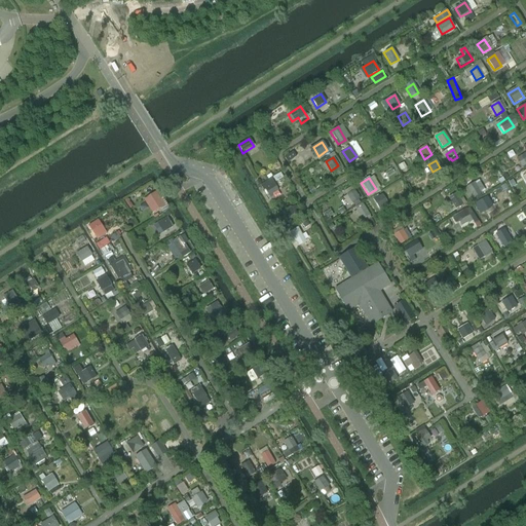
[(278,190),(273,183),(271,180),(261,186),(263,189),(264,189),(269,197),(273,195),(272,194),(278,190)]
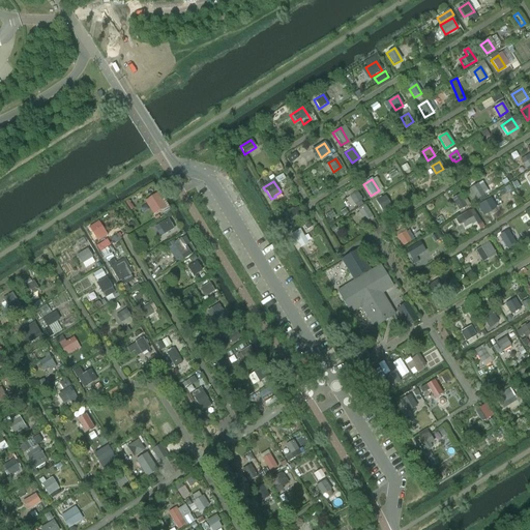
[(488,193),(482,182),(468,192),(474,201),(488,193)]
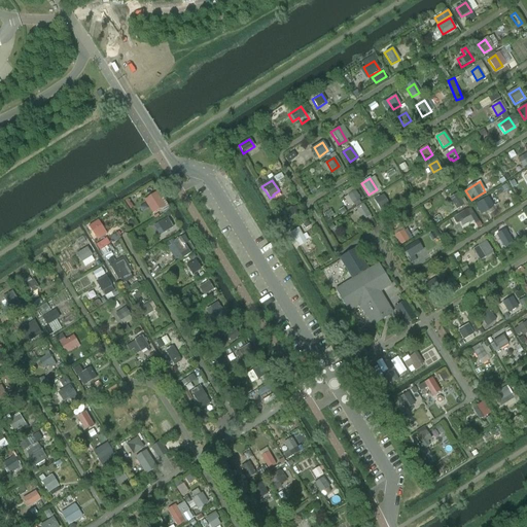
[(360,200),(355,190),(348,196),(353,204),(360,200)]
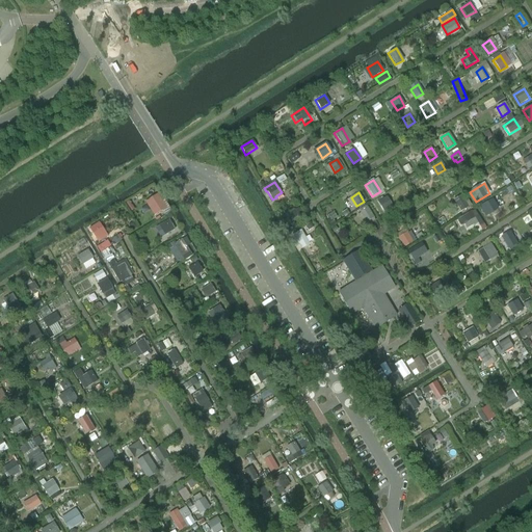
[(157,195),(147,203),(155,215),(165,209),(157,195)]
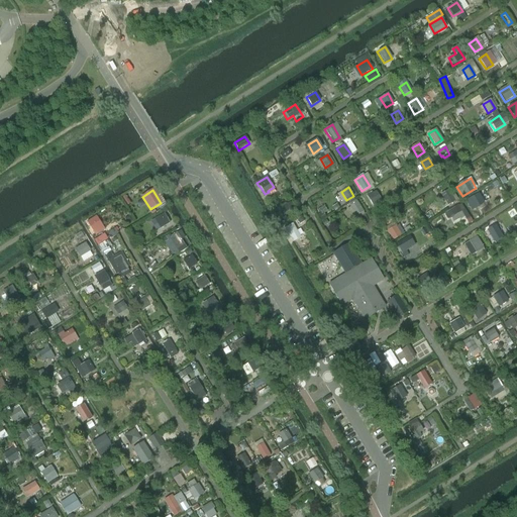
[(380,200),(375,192),(367,197),(372,206),(380,200)]
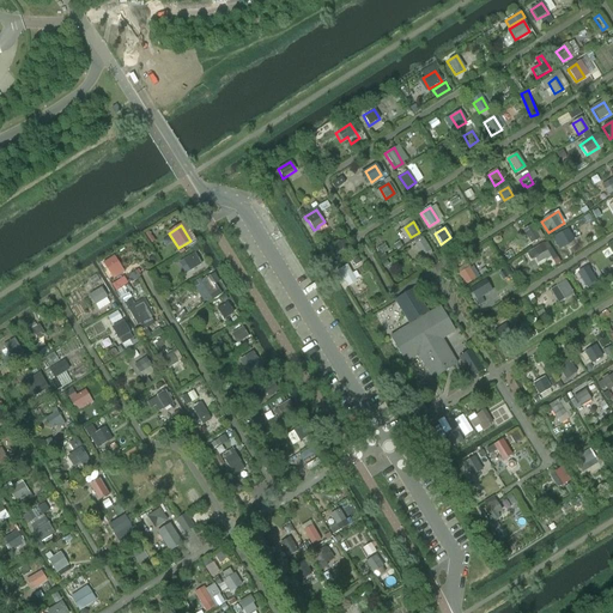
[(544,237),(540,230),(535,234),(532,228),(523,234),(530,244),(544,237)]
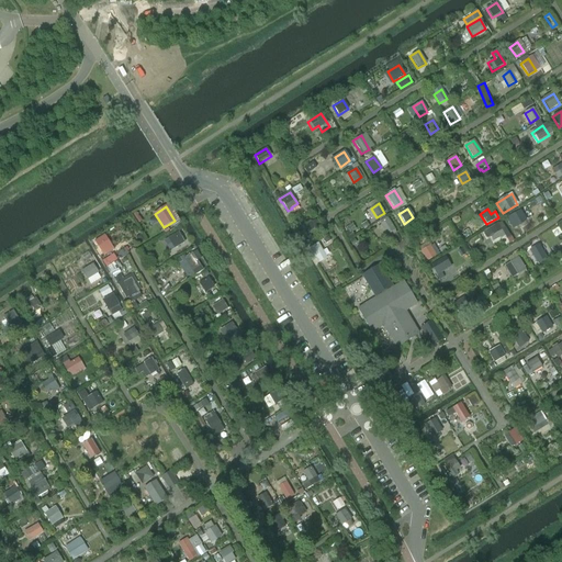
[(524,222),(517,212),(508,217),(515,227),(524,222)]
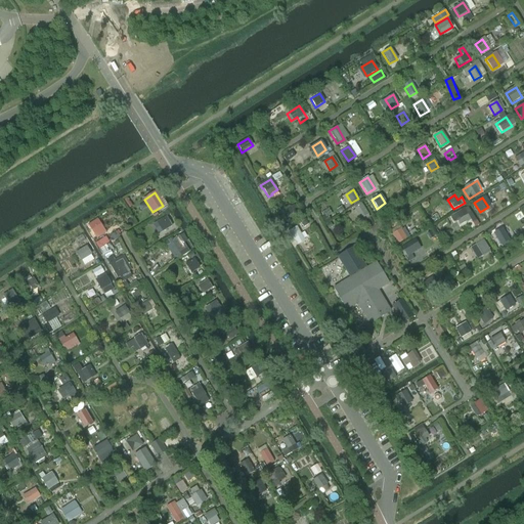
[(367,214),(362,205),(355,210),(360,218),(367,214)]
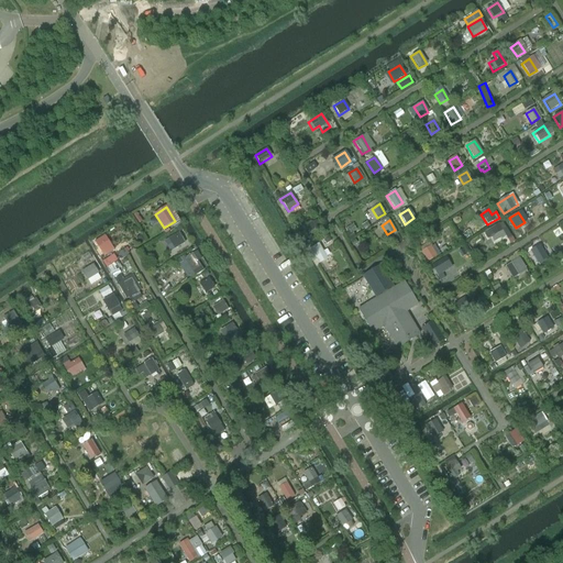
[(505,235),(498,224),(489,230),(493,235),(490,238),(494,242),(505,235)]
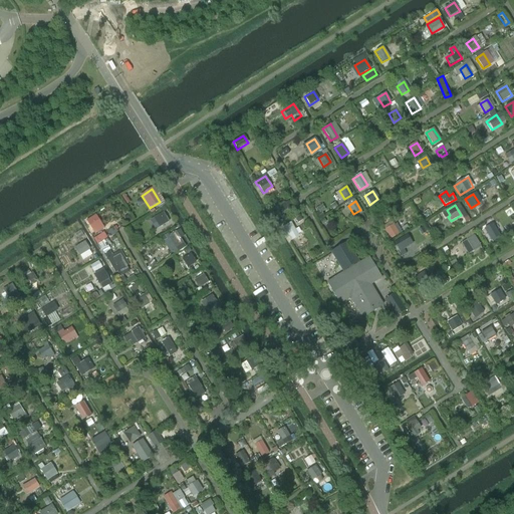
[(169,222),(164,213),(154,219),(159,228),(169,222)]
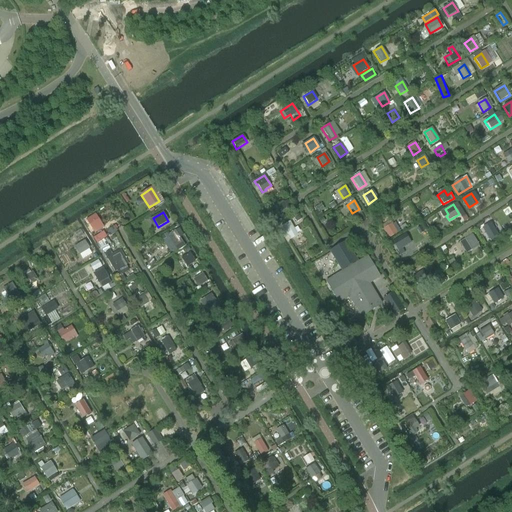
[(104,228),(96,214),(86,220),(94,234),(104,228)]
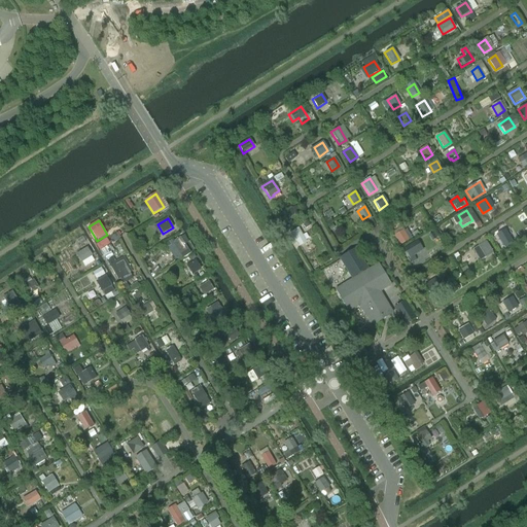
[(306,243),(299,229),(290,234),(299,247),(306,243)]
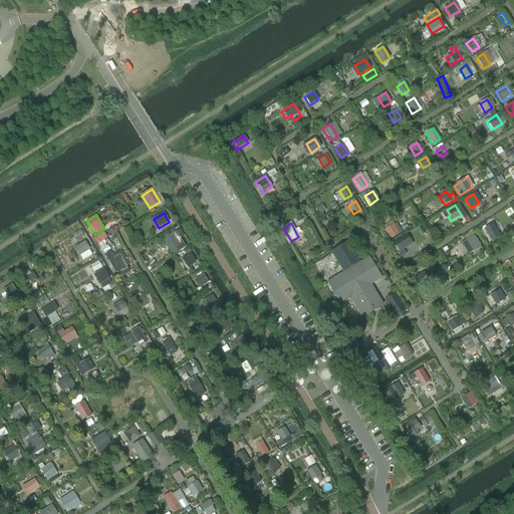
[(501,236),(493,224),(483,230),(492,242),(501,236)]
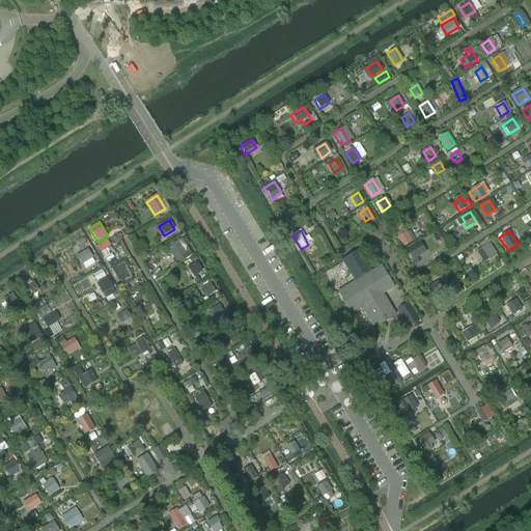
[(412,243),(406,233),(398,238),(404,247),(412,243)]
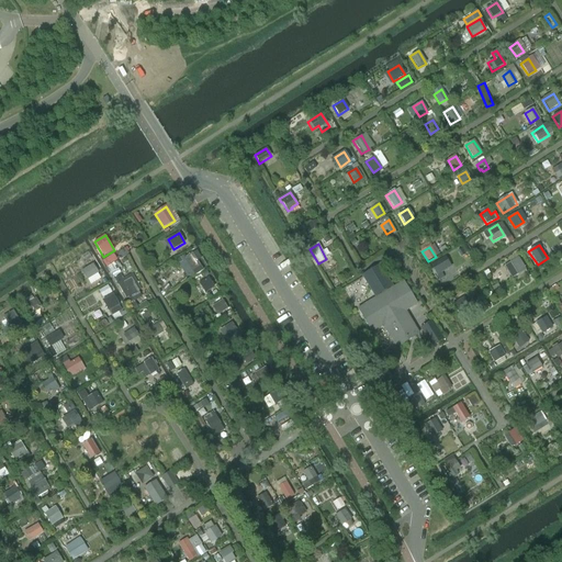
[(102,260),(107,266),(119,258),(114,253),(102,260)]
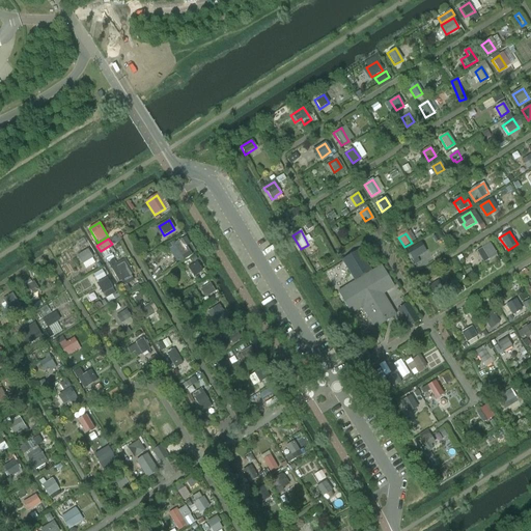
[(182,240),(168,248),(176,261),(183,257),(185,259),(191,255),(182,240)]
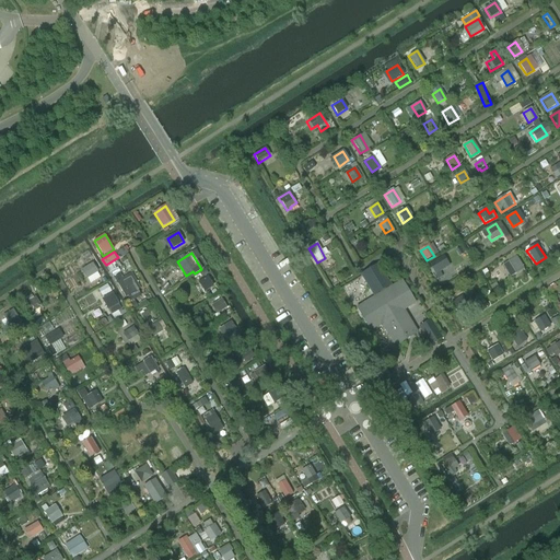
[(523,269),(516,257),(502,266),(510,278),(523,269)]
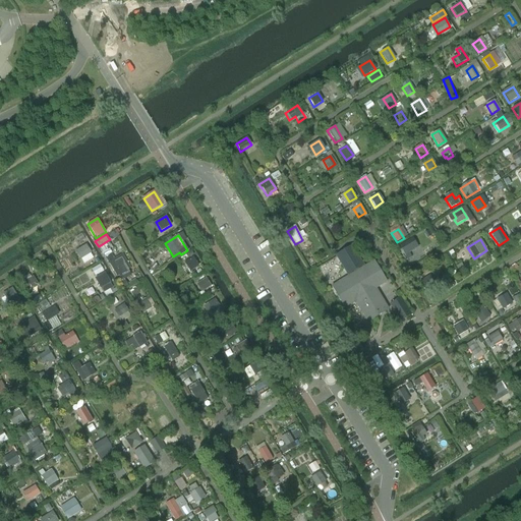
[(413,251),(408,242),(399,247),(404,256),(413,251)]
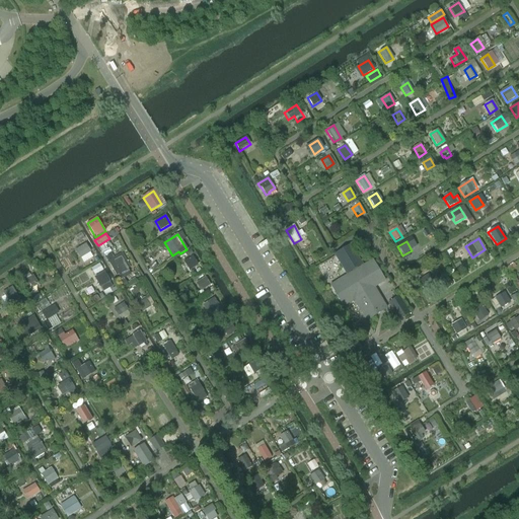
[(90,251),(85,244),(76,250),(80,257),(90,251)]
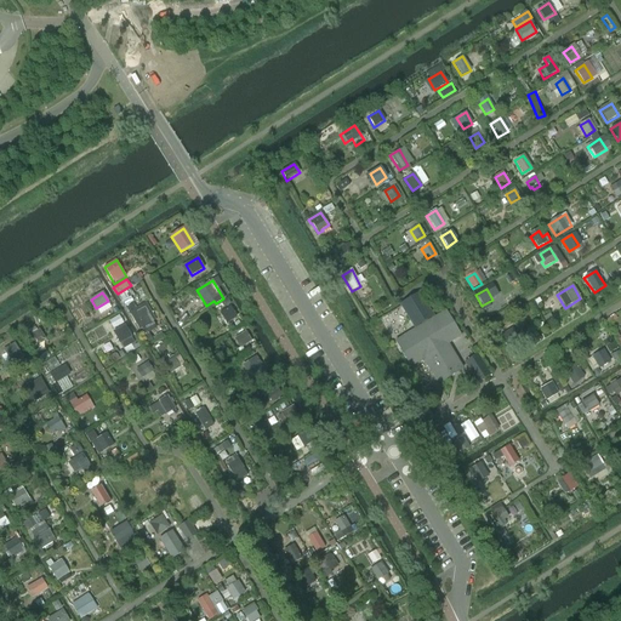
[(448,343),(460,336),(445,311),(427,322),(427,319),(433,315),(419,294),(400,305),(414,328),(420,324),(421,325),(394,341),(410,366),(422,359),(438,385),(462,369),(448,343)]
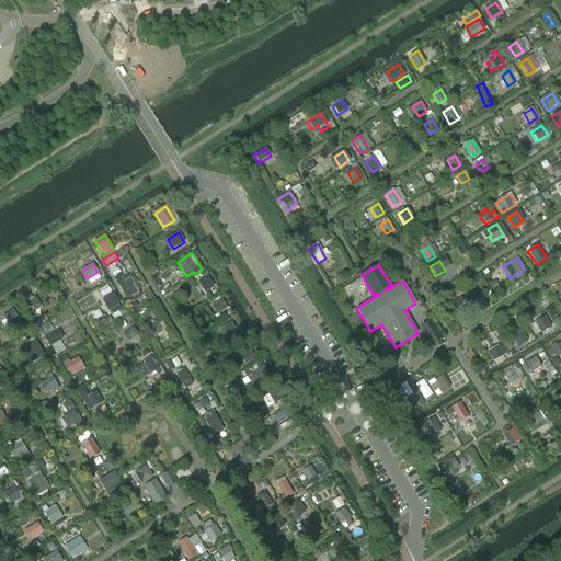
[(214,288),(207,277),(197,283),(204,294),(214,288)]
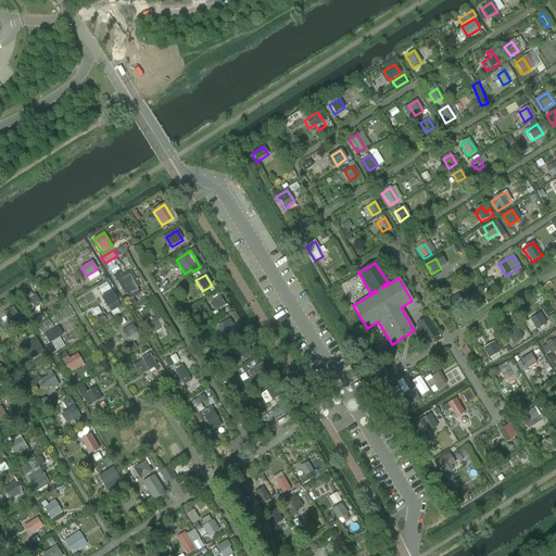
[(137,289),(129,276),(123,280),(129,293),(137,289)]
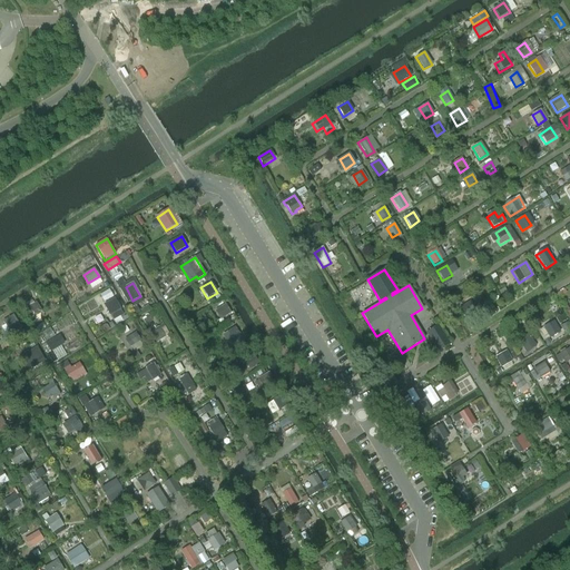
[(120,310),(116,300),(105,305),(110,315),(120,310)]
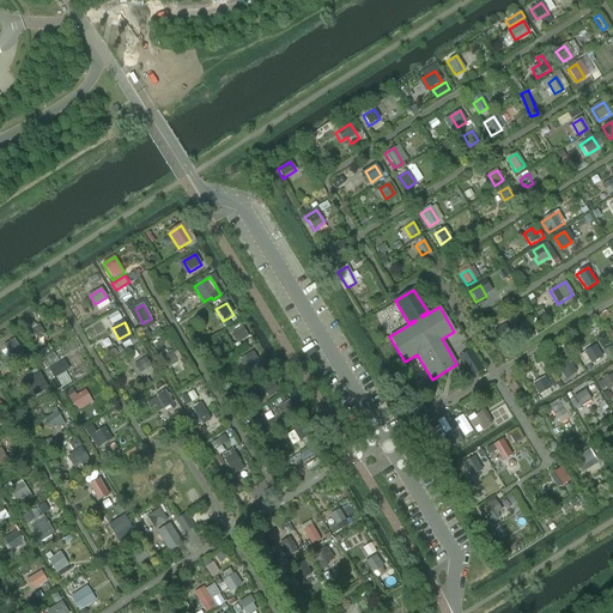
[(46,335),(40,325),(28,332),(35,343),(46,335)]
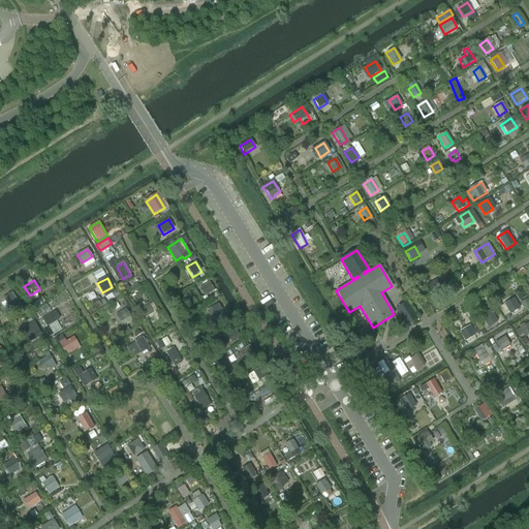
[(437,289),(433,282),(427,285),(432,292),(437,289)]
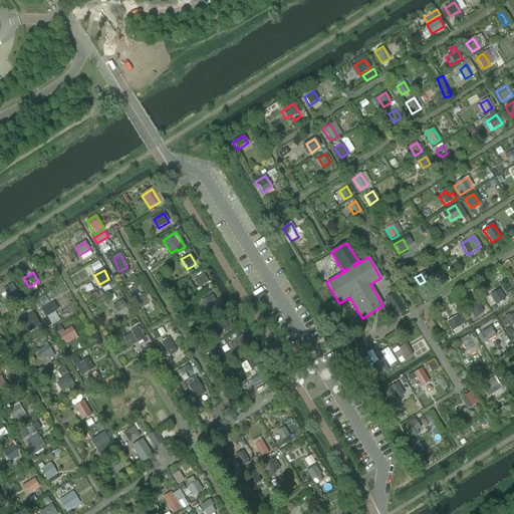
[(208,282),(204,275),(195,280),(199,287),(208,282)]
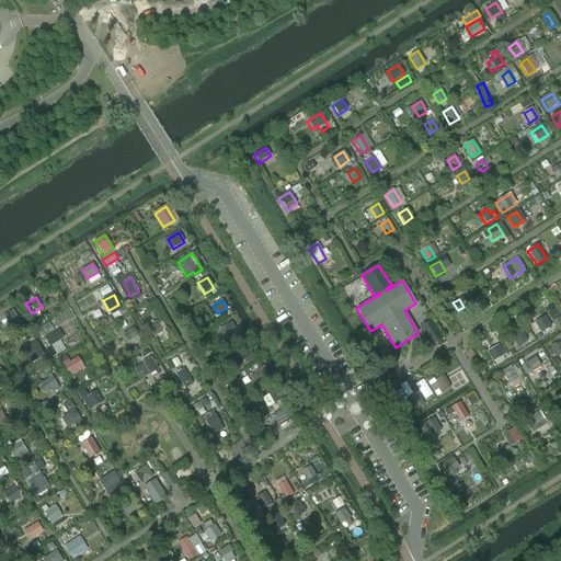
[(19,321),(12,310),(3,316),(10,327),(19,321)]
